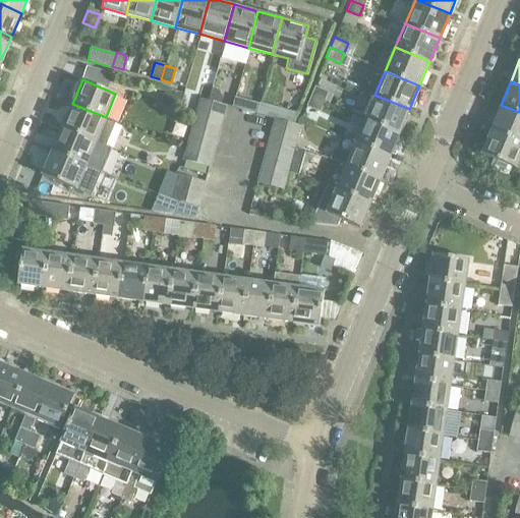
[(314,83),(310,95),(324,101),(328,90),(314,83)]
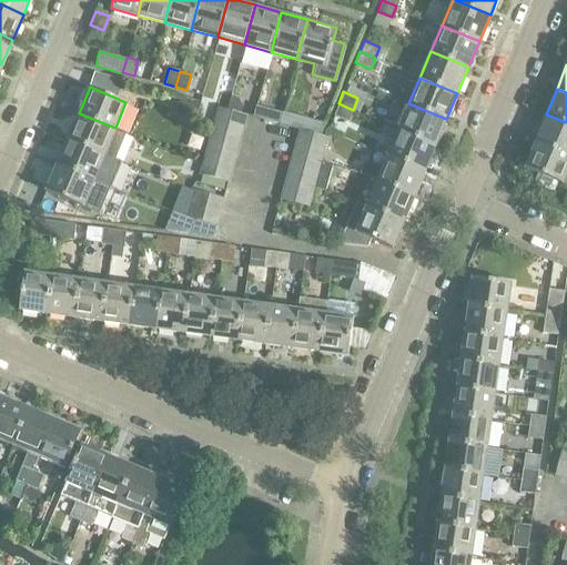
[(253,114),(280,122),(283,110),(256,103),(253,114)]
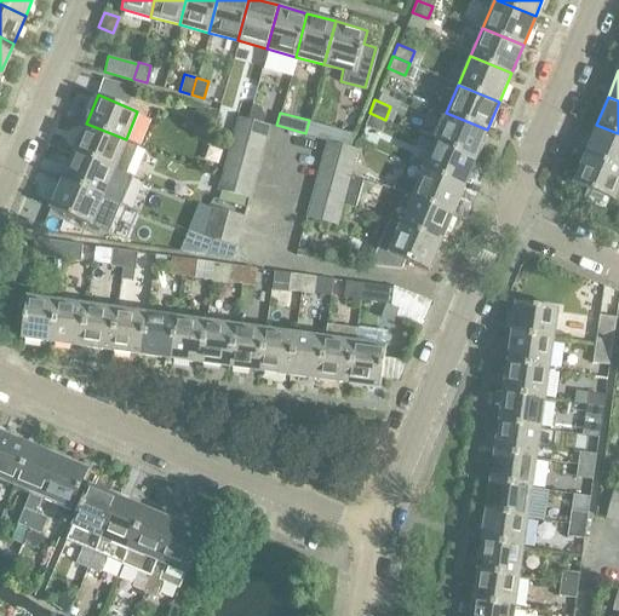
[(370,113),(365,124),(380,130),(385,120),(370,113)]
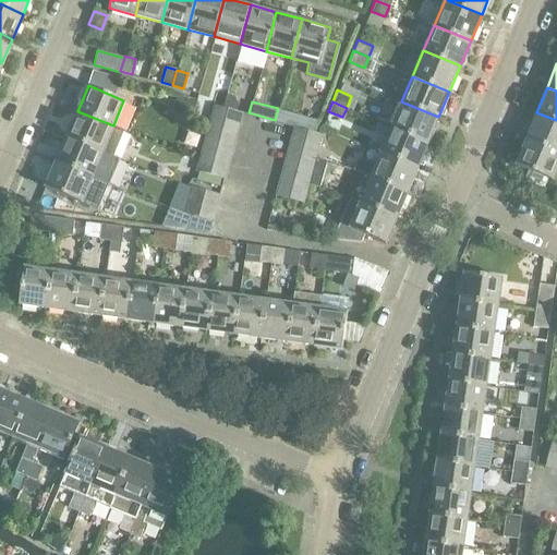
[(438,117),(401,101),(391,127),(428,142),(438,117)]
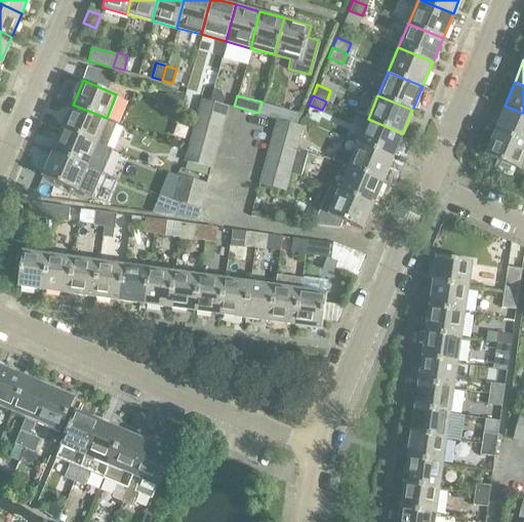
[(198,110),(224,117),(227,105),(202,97),(198,110)]
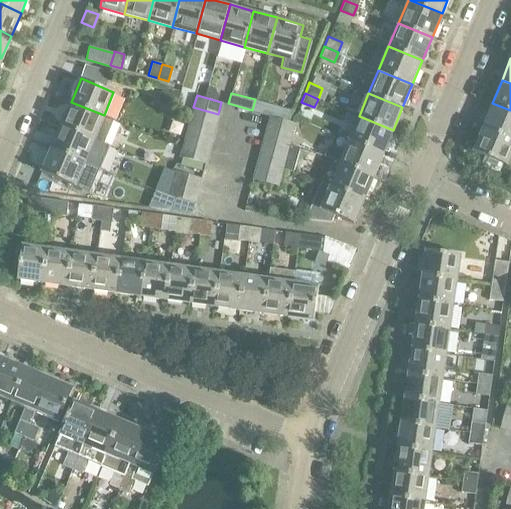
[(113,119),(104,115),(71,102),(61,124),(94,138),(104,142),(113,119)]
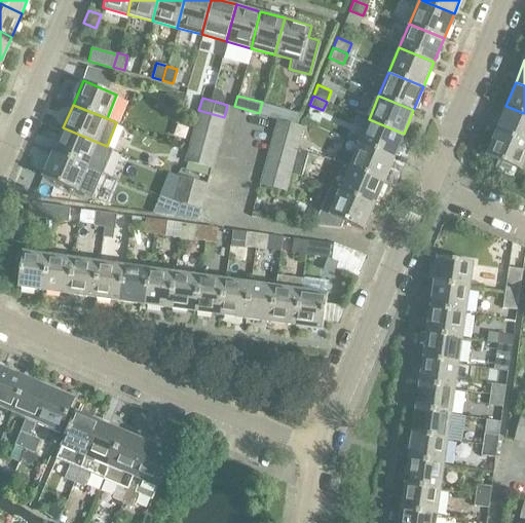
[(496,128),(524,140),(524,113),(505,106),(496,128)]
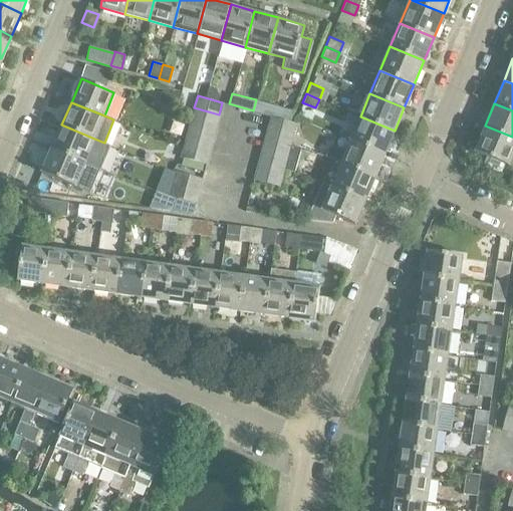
[(219,114),(194,107),(191,119),(215,126),(219,114)]
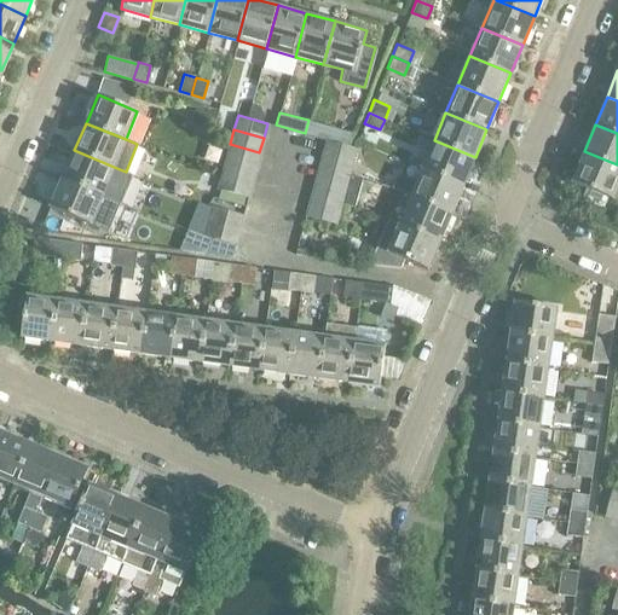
[(356,148),(354,148),(325,140),(322,154),(352,162),(356,148)]
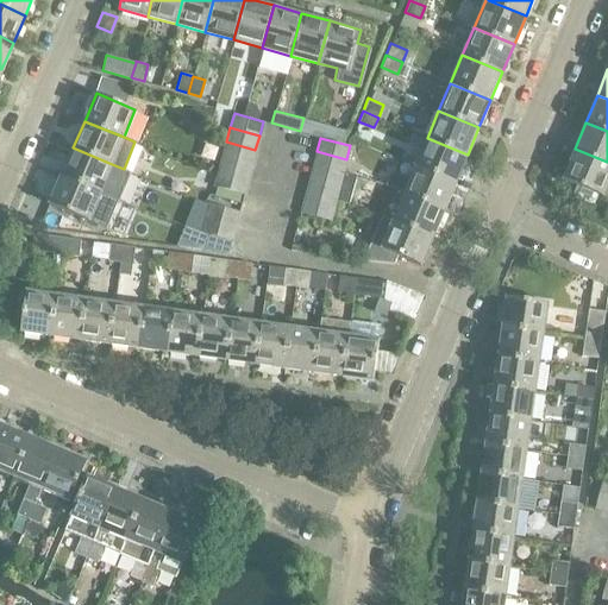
[(468,155),(427,138),(415,164),(456,181),(468,155)]
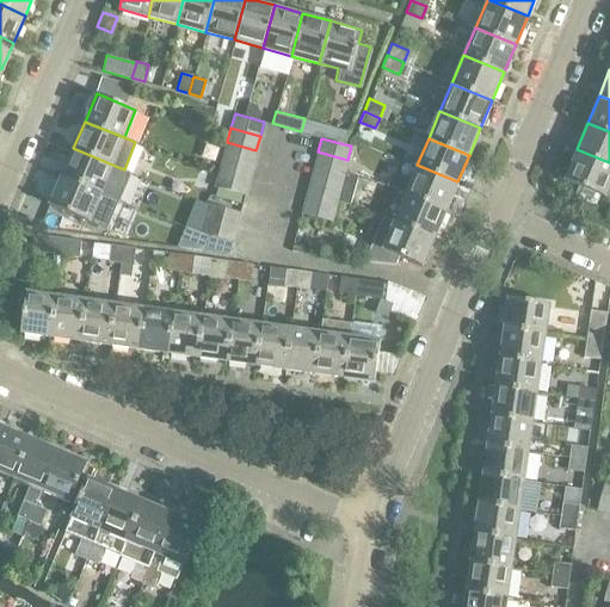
[(256,150),(227,142),(223,156),(252,163),(256,150)]
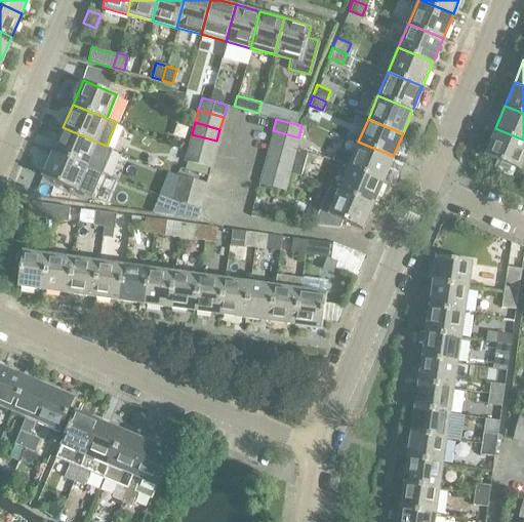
[(63,127),(53,151),(87,164),(96,142),(63,127)]
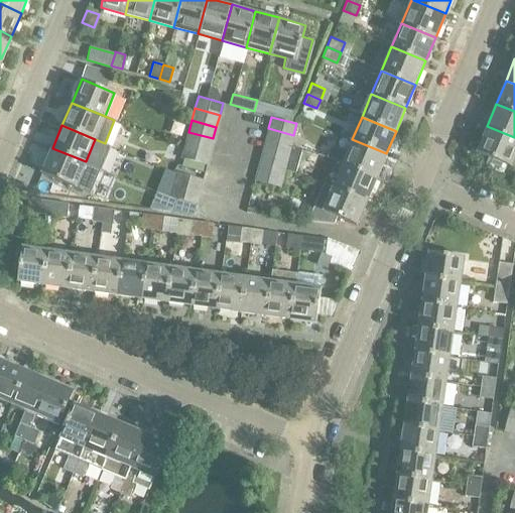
[(503,172),(507,162),(511,164),(514,154),(514,137),(487,126),(477,150),(489,155),(485,164),(503,172)]
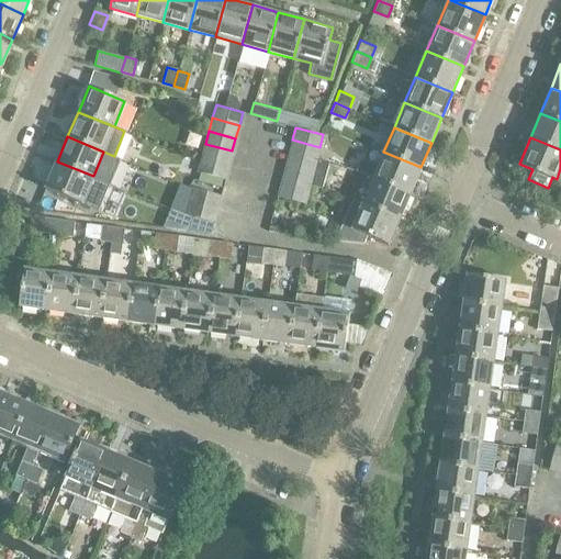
[(316,160),(320,147),(292,140),(289,153),(316,160)]
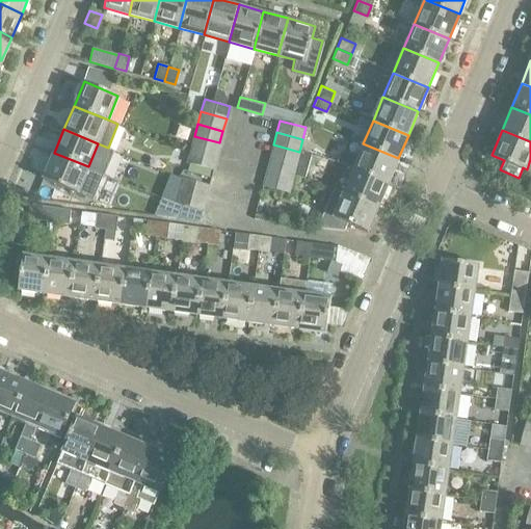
[(191,148),(216,155),(219,142),(194,136),(191,148)]
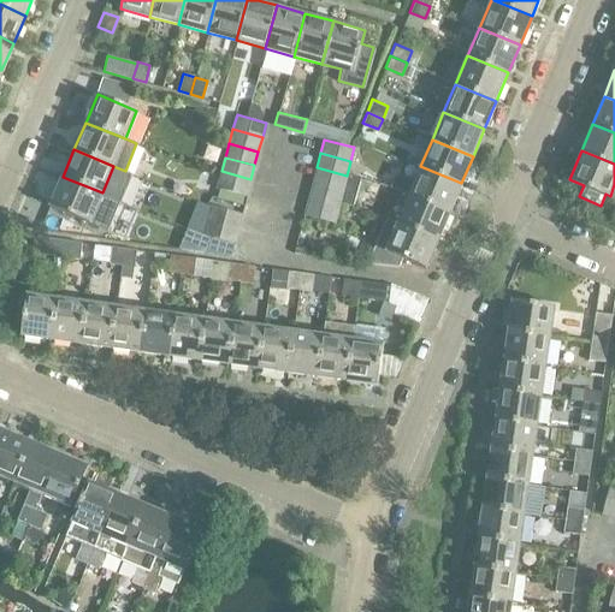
[(389,185),(409,194),(408,194),(449,211),(461,183),(420,166),(415,179),(395,171),(389,185)]
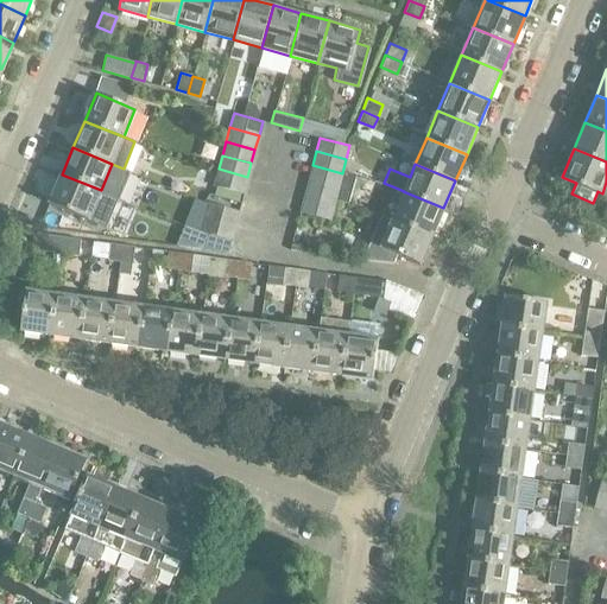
[(345,173),(342,173),(313,165),(308,182),(303,196),(333,204),(337,189),(340,190),(345,173)]
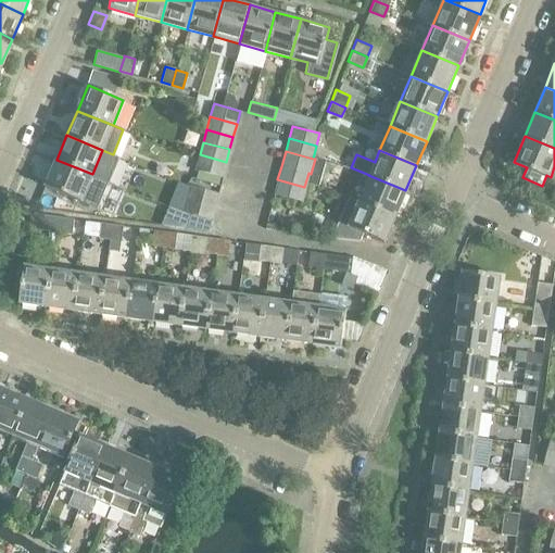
[(197,167),(223,175),(226,162),(200,154),(197,167)]
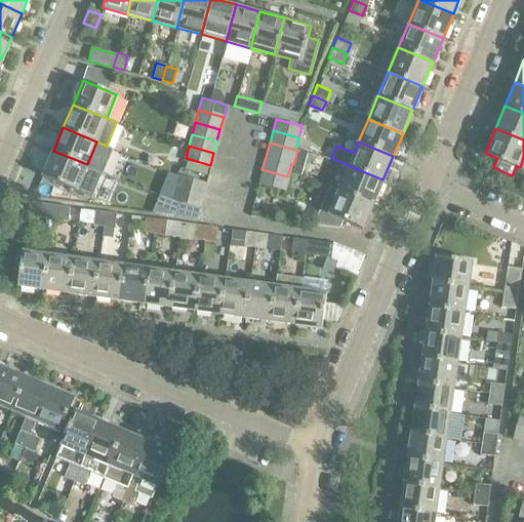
[(77,189),(87,164),(53,151),(43,175),(77,189)]
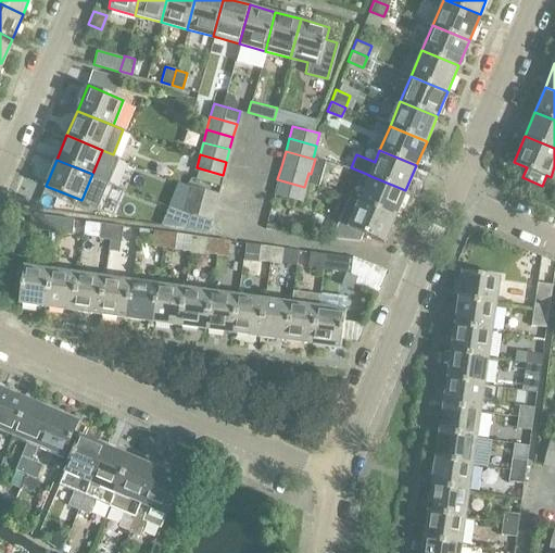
[(405,190),(368,175),(358,199),(395,215),(405,190)]
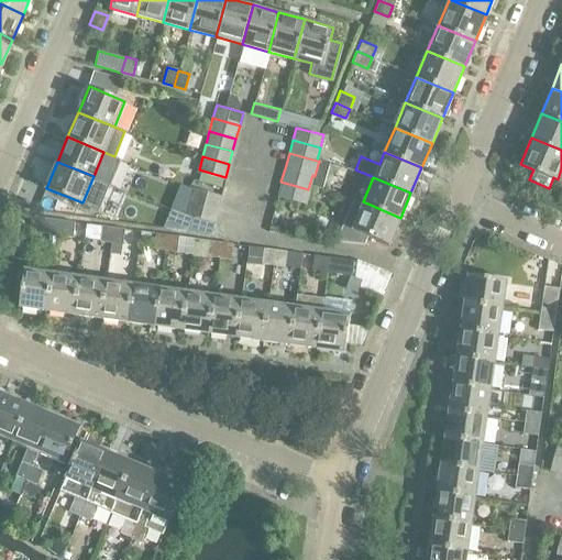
[(305,202),(308,189),(281,182),(277,196),(305,202)]
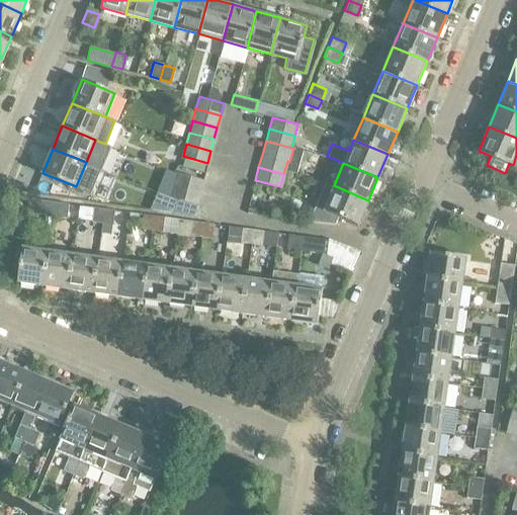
[(178,171),(175,184),(200,190),(203,178),(178,171)]
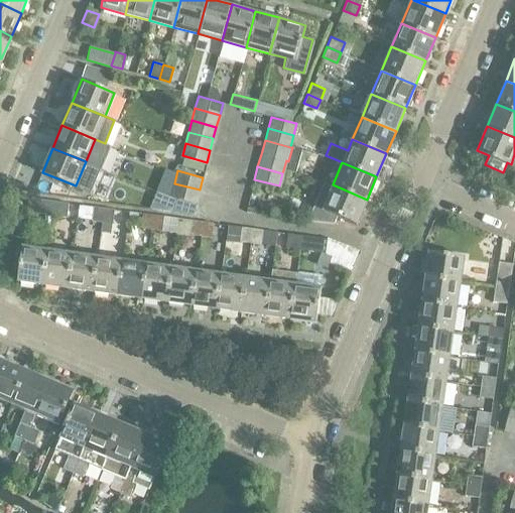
[(367,200),(333,184),(333,185),(324,181),(307,220),(334,223),(337,216),(357,224),(367,200)]
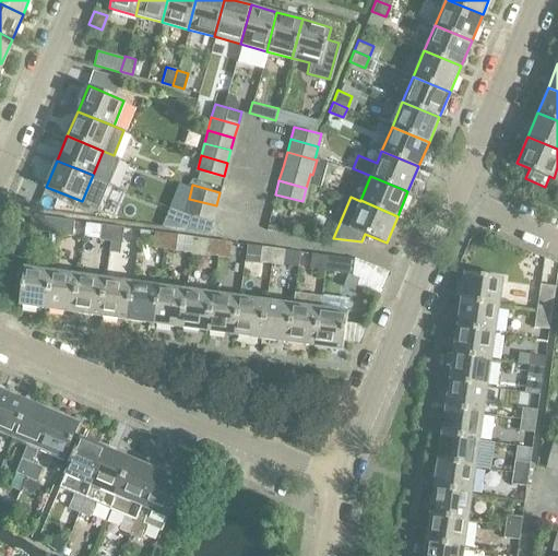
[(186,212),(212,220),(216,205),(189,199),(186,212)]
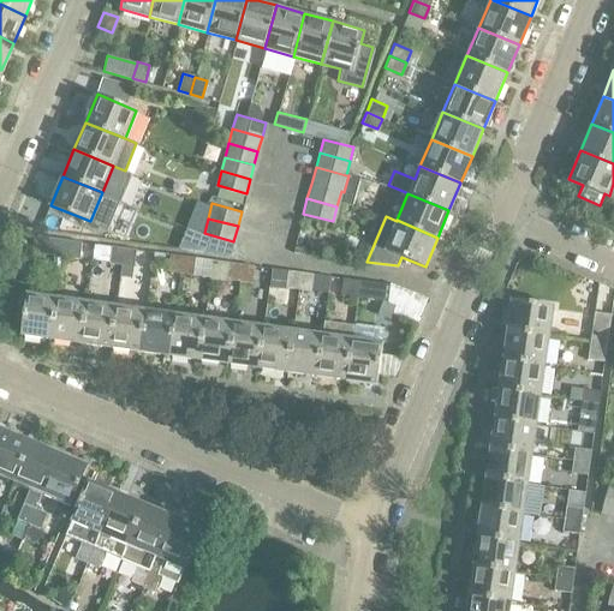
[(61,255),(64,237),(34,233),(31,251),(61,255)]
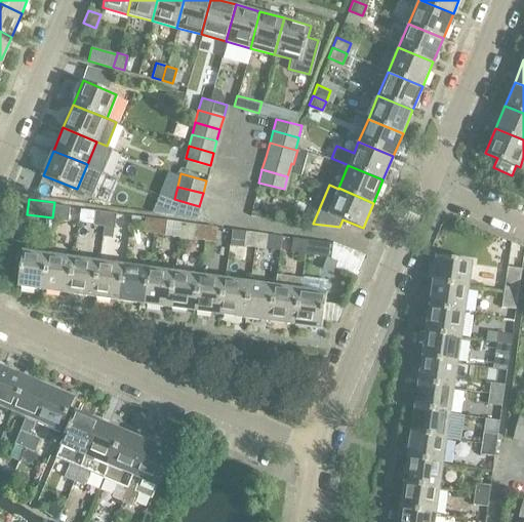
[(54,202),(52,217),(68,219),(70,204),(54,202)]
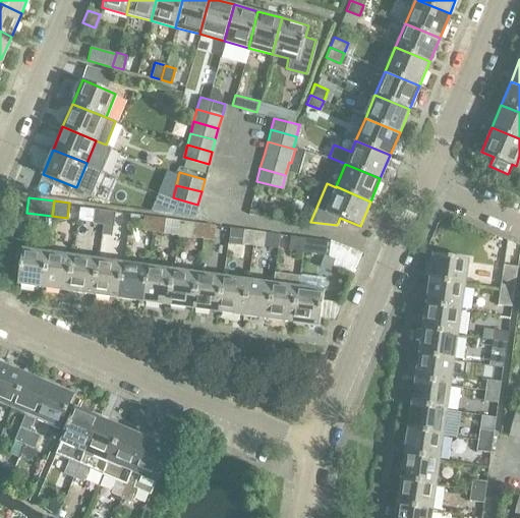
[(102,222),(104,209),(94,207),(92,221),(102,222)]
